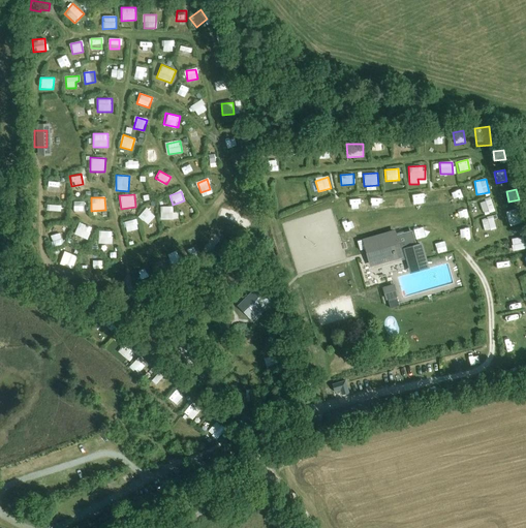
[(481,200),(483,214),(494,212),(492,198),(481,200)]
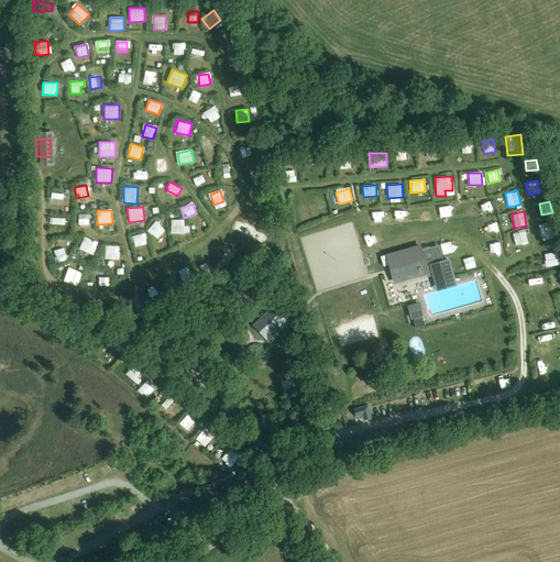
[(171,219),(171,233),(184,233),(184,219),(171,219)]
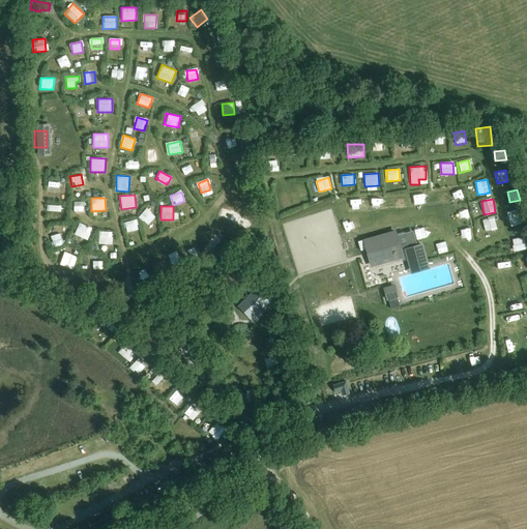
[(148,226),(155,216),(146,208),(138,216),(148,226)]
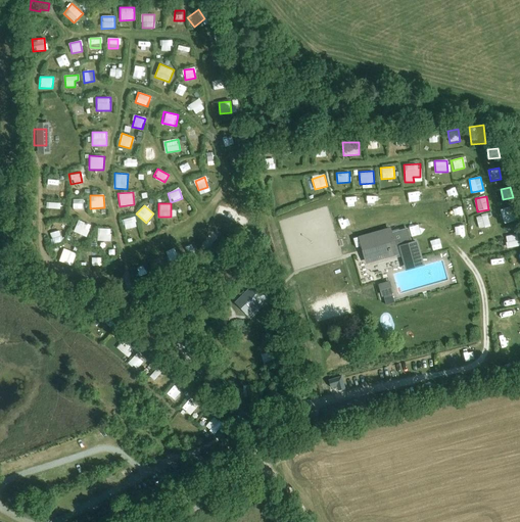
[(499,209),(503,220),(514,216),(510,205),(499,209)]
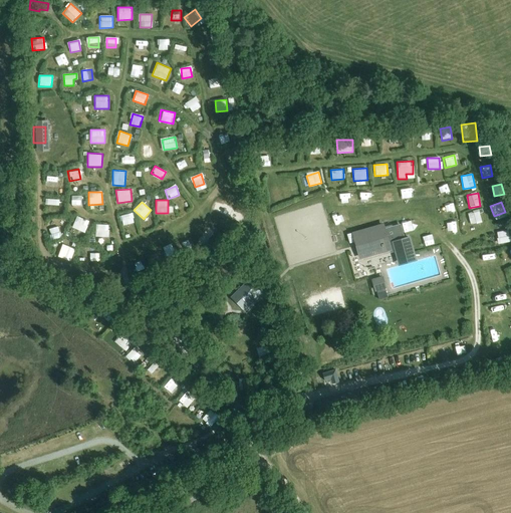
[(468,212),(470,224),(482,223),(480,210),(468,212)]
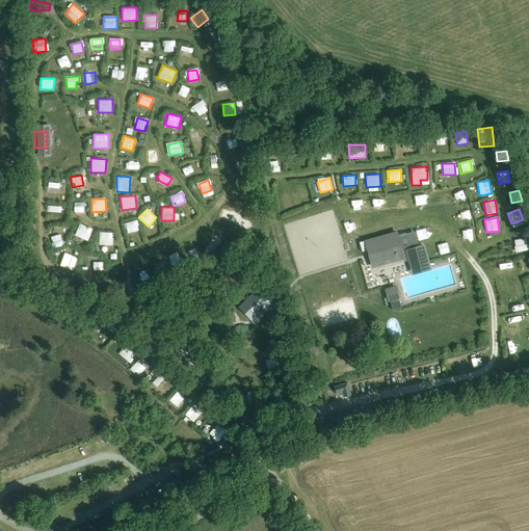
[(136,221),(125,222),(127,233),(138,232),(136,221)]
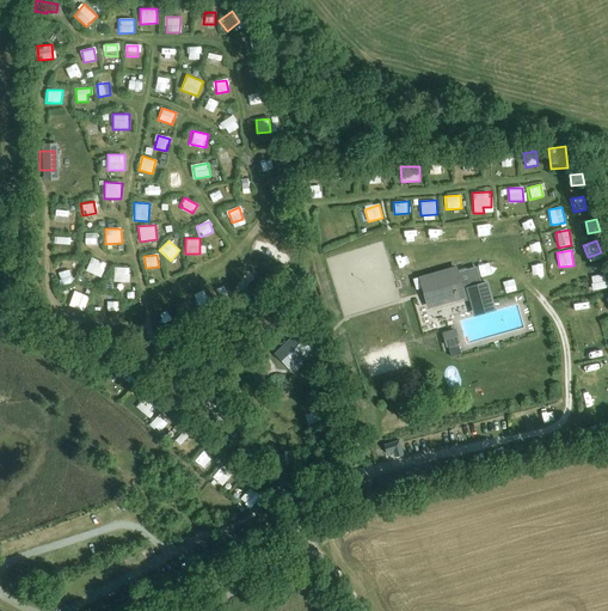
[(91,257),(86,272),(100,277),(106,263),(91,257)]
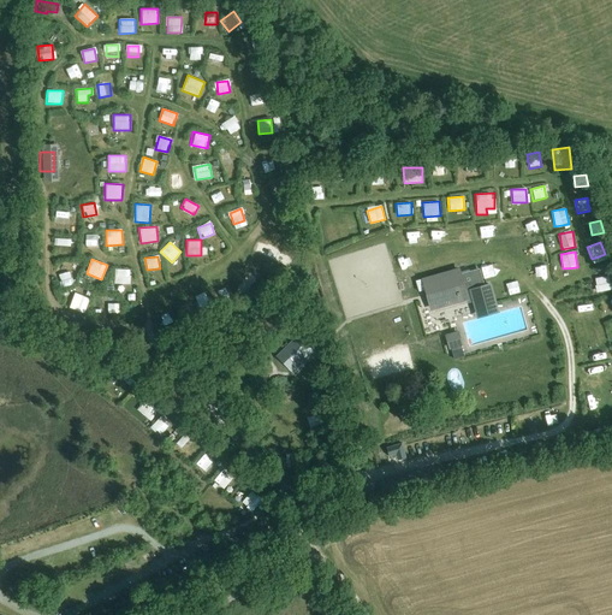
[(456,268),(419,279),(427,312),(463,302),(464,305),(469,302),(474,320),(495,313),(487,284),(480,287),(476,270),(458,275),(456,268)]
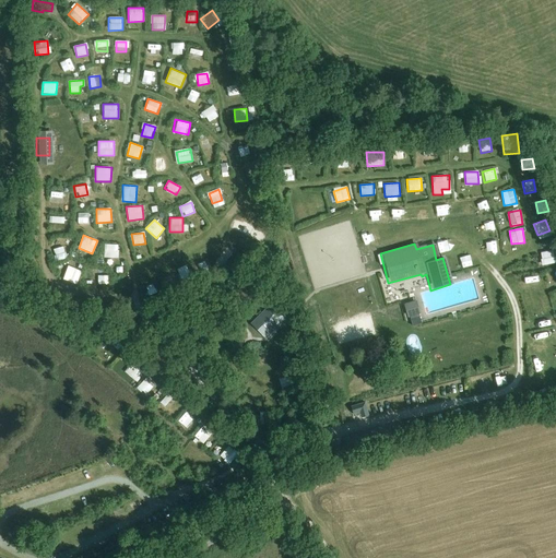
[(107,256),(117,256),(117,245),(107,245),(107,256)]
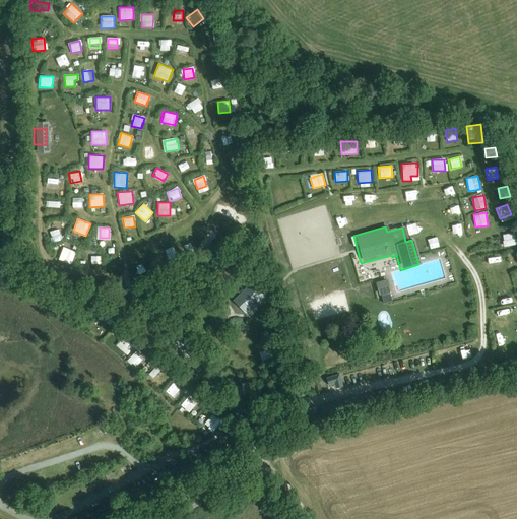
[(503,234),(503,246),(516,246),(515,234),(503,234)]
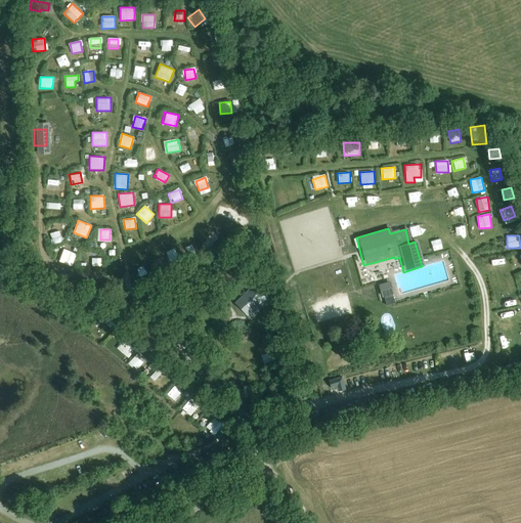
[(64,244),(60,256),(73,259),(76,247),(64,244)]
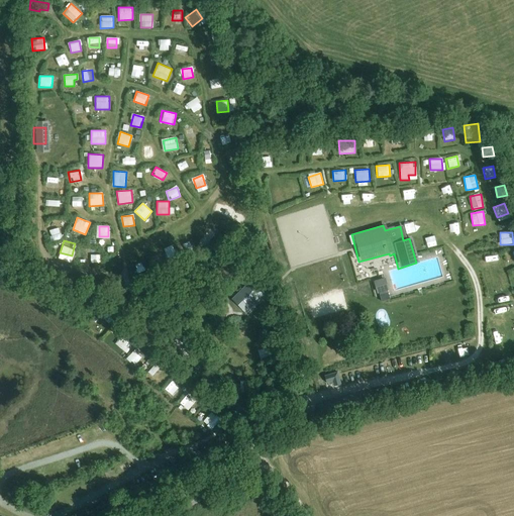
[(165,249),(170,261),(178,258),(173,246),(165,249)]
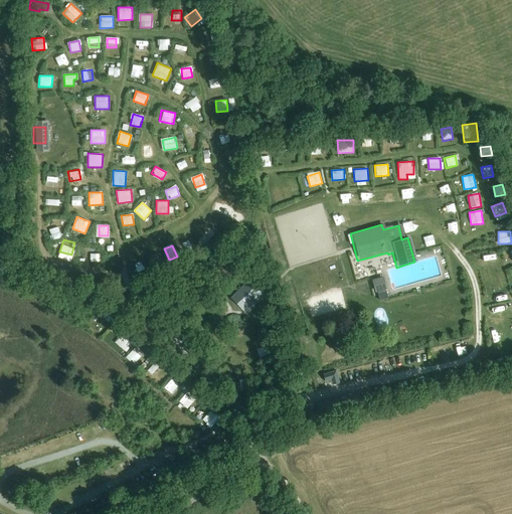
[(380,279),(369,282),(372,293),(374,292),(382,290),(384,289),(380,279)]
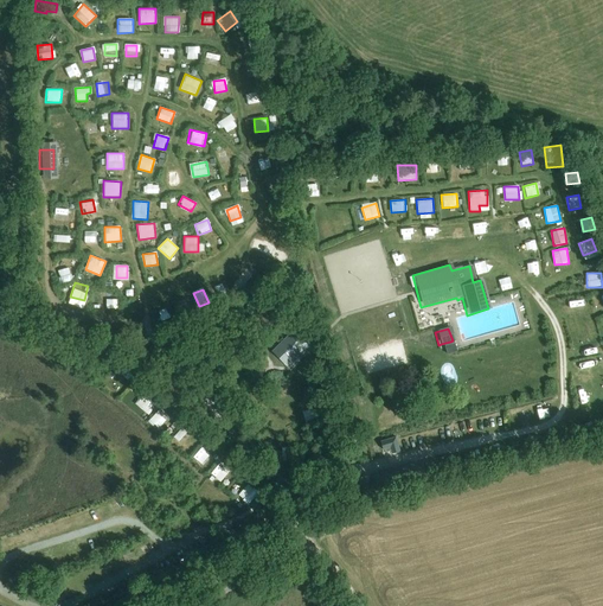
[(284,364),(301,348),(290,336),(274,352),(284,364)]
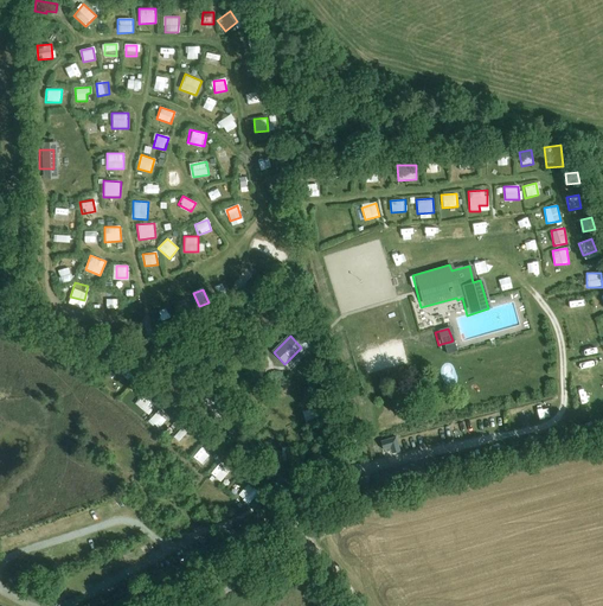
[(444,356),(454,353),(450,342),(441,344),(444,356)]
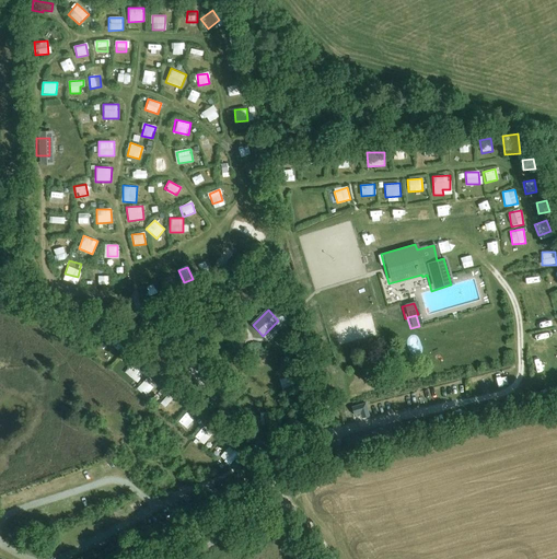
[(123,377),(132,367),(123,359),(113,370),(123,377)]
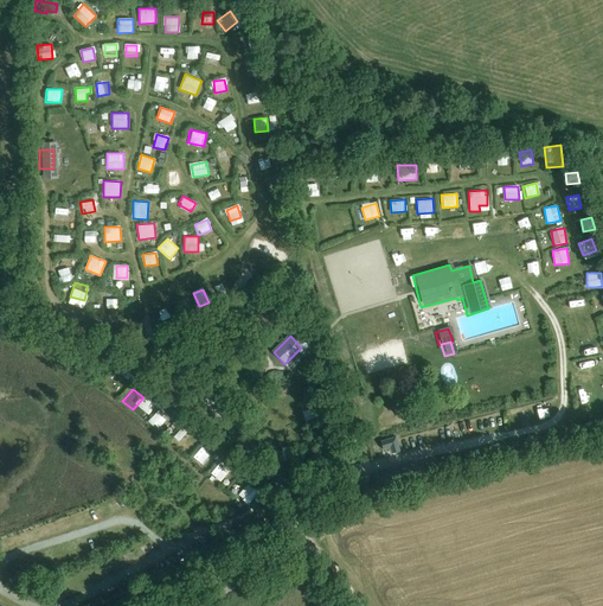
[(161,431),(172,419),(162,410),(152,422),(161,431)]
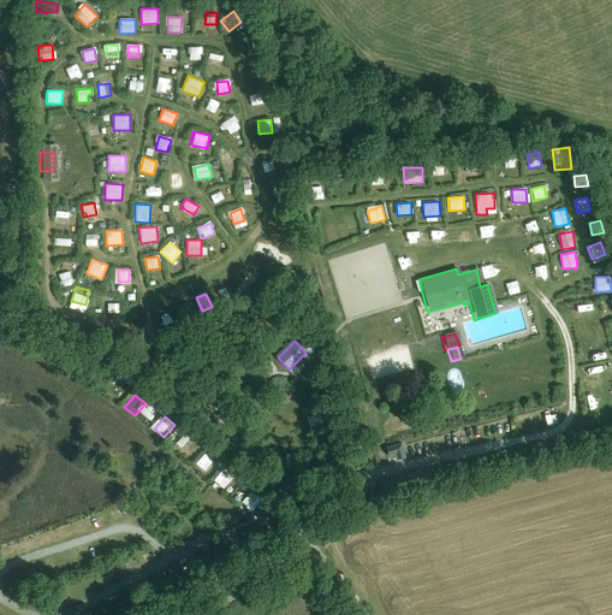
[(183,433),(177,444),(183,449),(190,438),(183,433)]
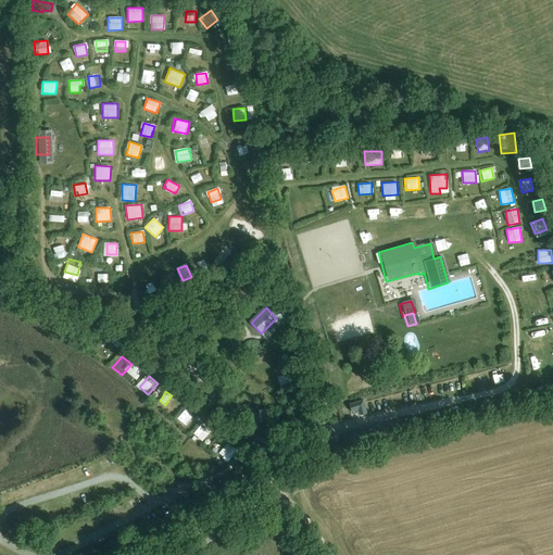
[(351,416),(355,414),(355,417),(364,414),(360,402),(346,405),(348,413),(350,412),(351,416)]
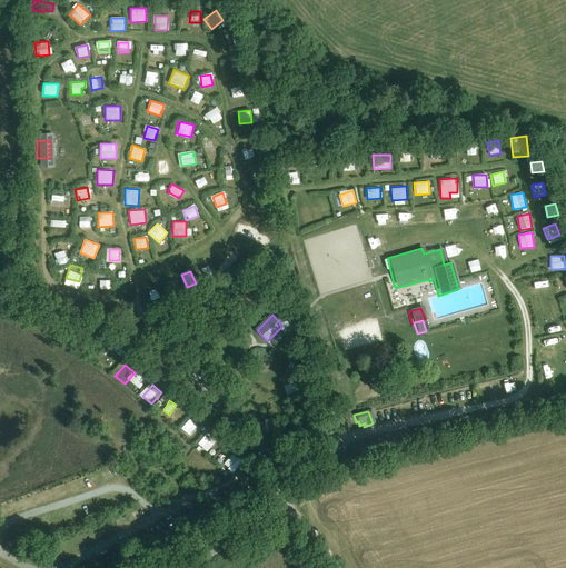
[(188,420),(180,428),(188,437),(196,428),(188,420)]
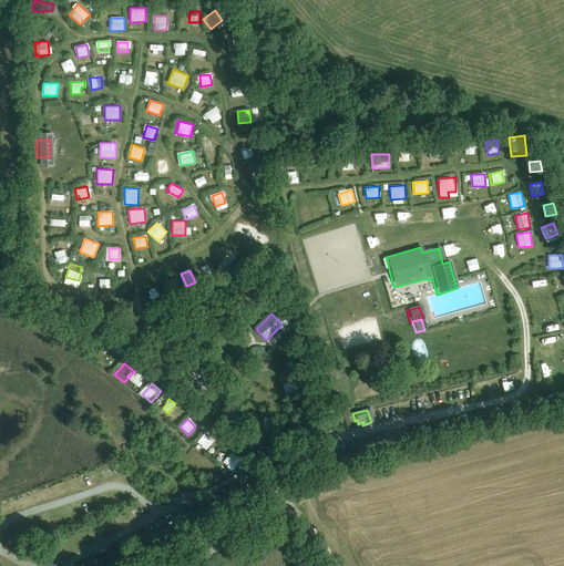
[(391,431),(346,445),(350,461),(396,448),(391,431)]
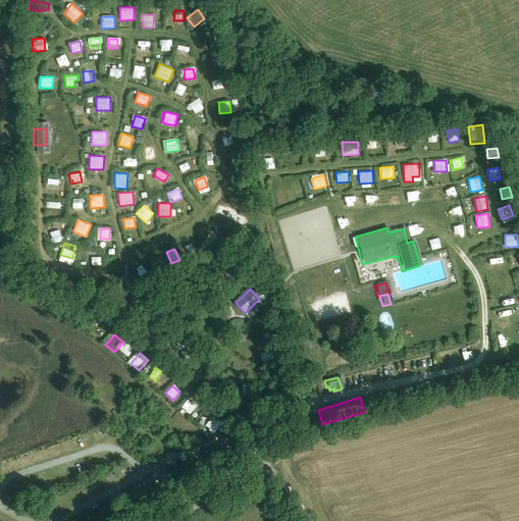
[(190,415),(198,406),(189,398),(180,407),(190,415)]
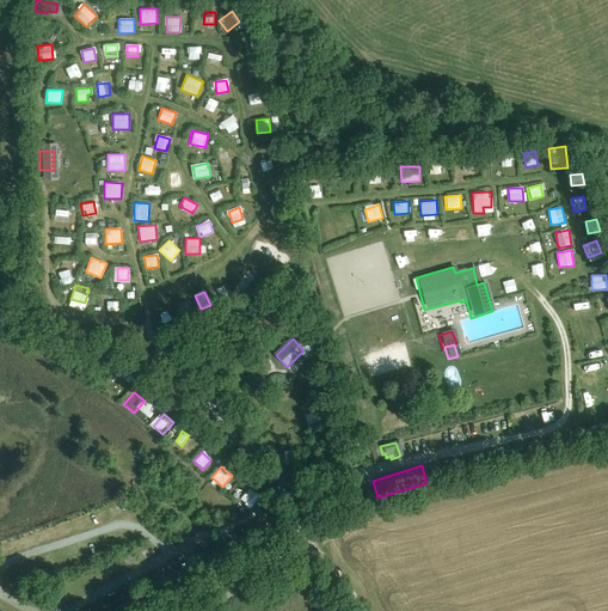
[(250,508),(259,498),(249,488),(239,499),(250,508)]
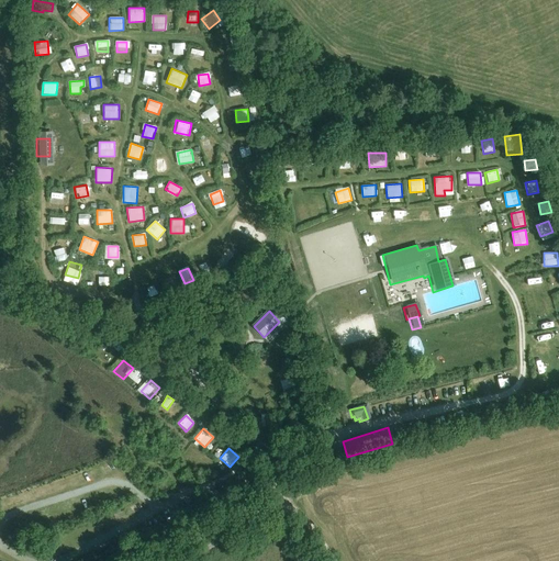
All buildings are outlined.
